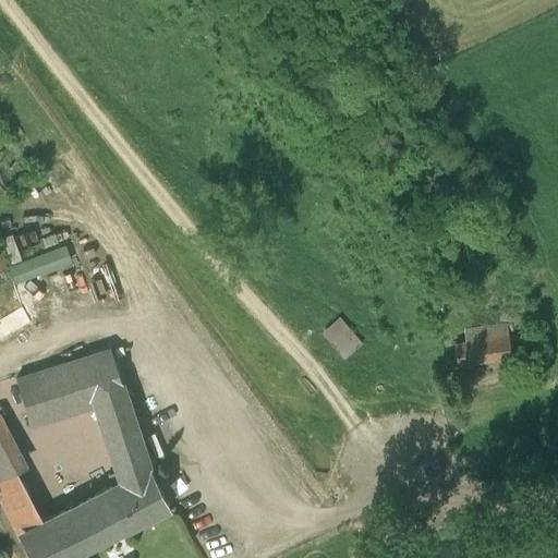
[(15,282),(72,262),(65,243),(9,265),(15,282)]
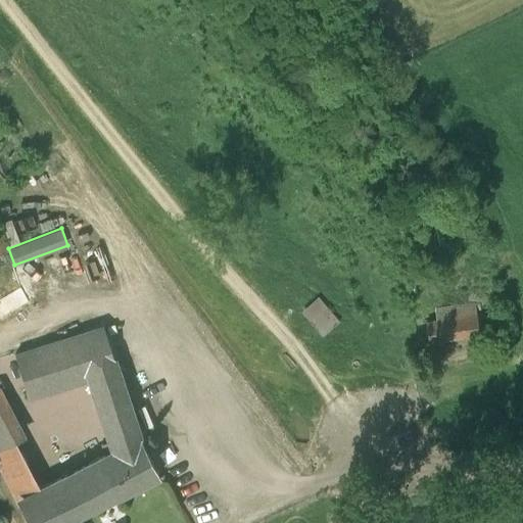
[(0,297),(0,312),(0,313),(27,300),(20,288),(0,297)]
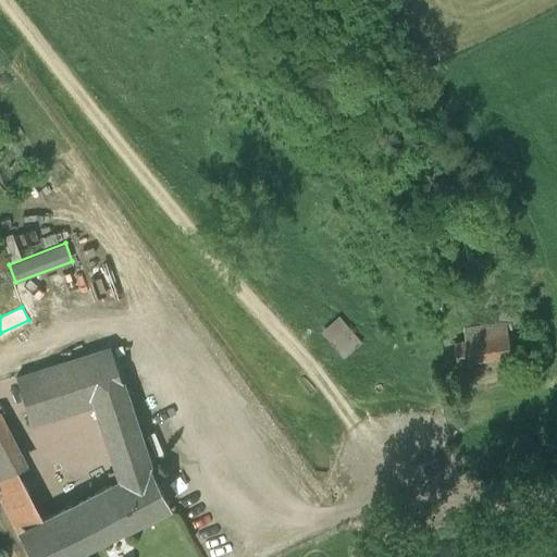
[(324,327),(347,354),(361,342),(339,316),(324,327)]
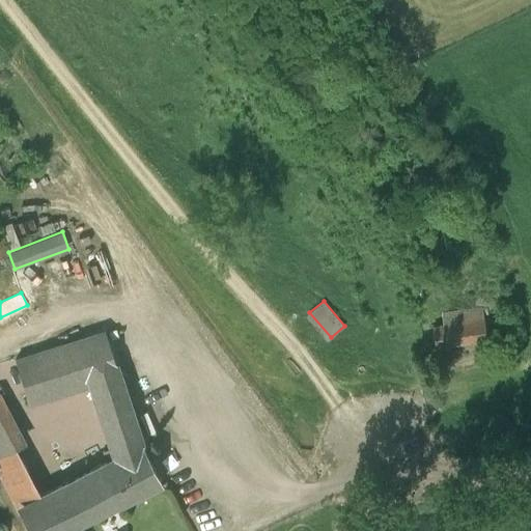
[(486,338),(483,317),(481,307),(442,312),(444,324),(431,325),(435,345),(486,338)]
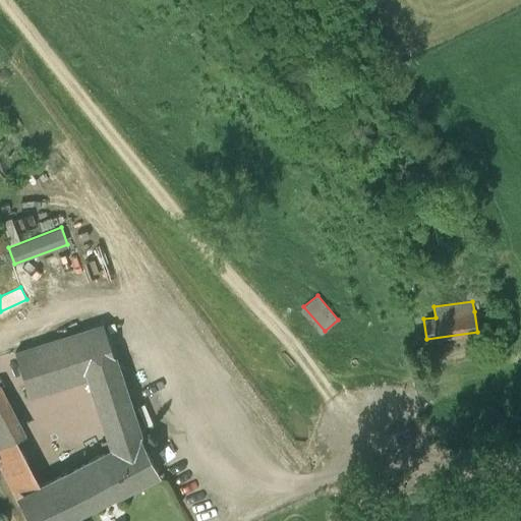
[(118,494),(159,473),(134,419),(104,325),(15,354),(29,395),(87,379),(110,448),(39,484),(0,410),(0,462),(30,520),(56,520),(117,490),(118,494)]
